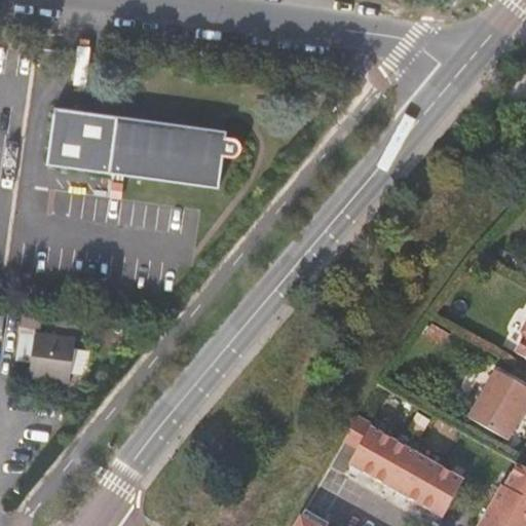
[(111,172),(119,119),(55,109),(47,164),(111,172)]
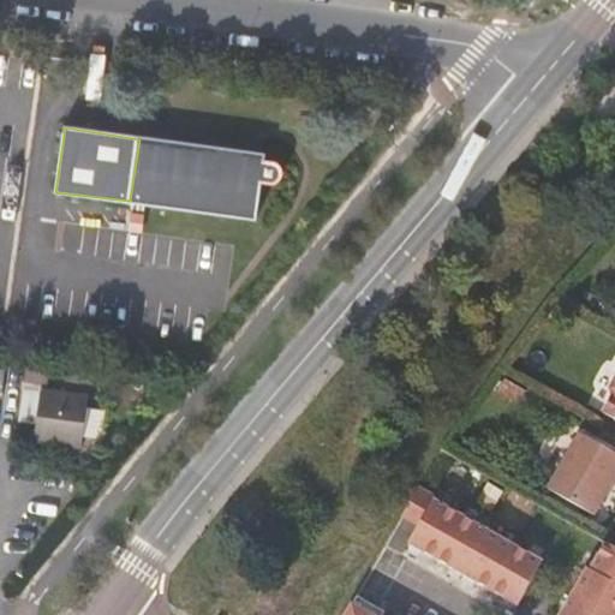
[(263,156),(139,139),(130,201),(256,219),(261,186),(274,185),(282,178),(279,165),(263,162),(263,156)]
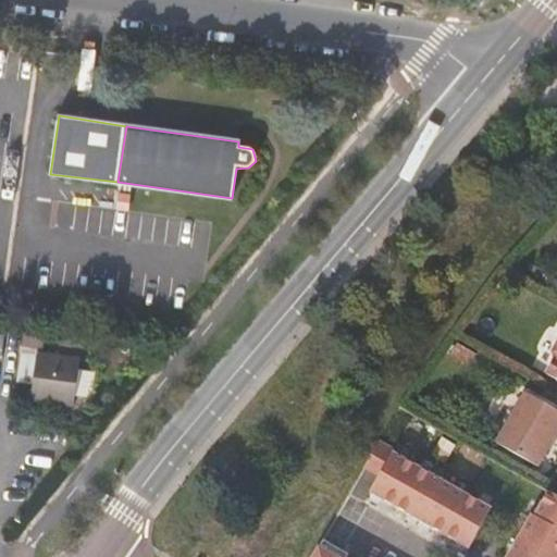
[(85,397),(89,369),(90,360),(44,353),(36,401),(83,409),(85,397)]
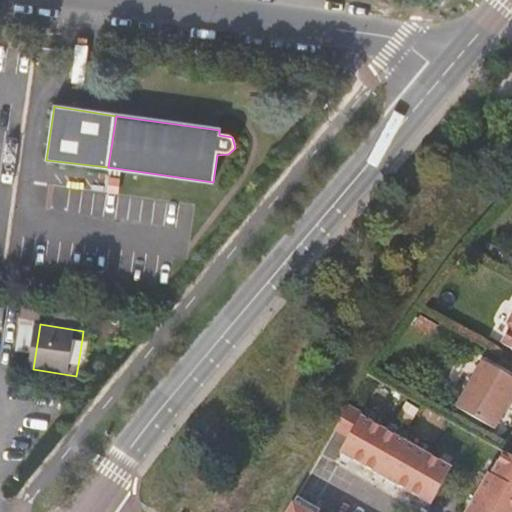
[(99,341),(82,339),(78,365),(95,367),(99,341)]
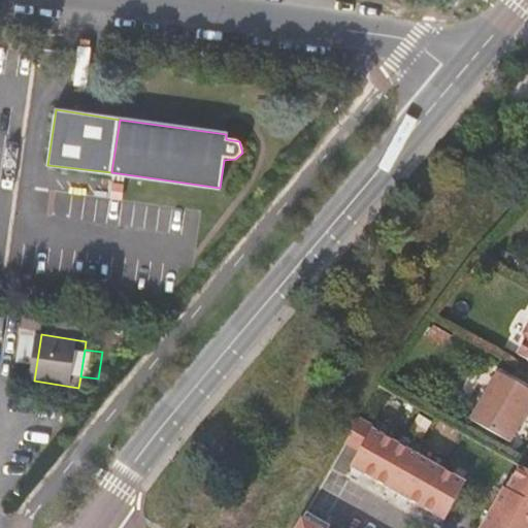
[(527,420),(527,389),(502,374),(475,423),(514,444),(527,420)]
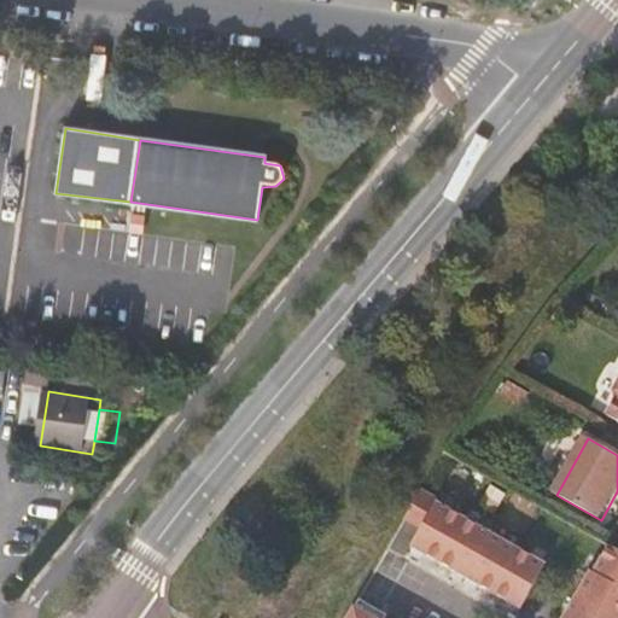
[(522,607),(547,564),(437,501),(438,497),(423,489),(406,518),(421,528),(412,544),(522,607)]
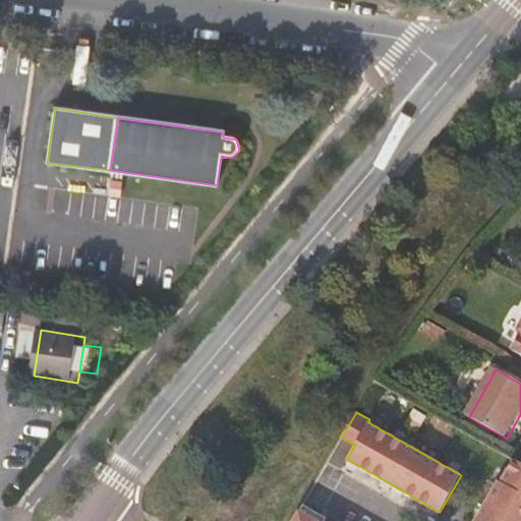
[(520,520),(520,462),(515,459),(502,482),(500,480),(476,520),(520,520)]
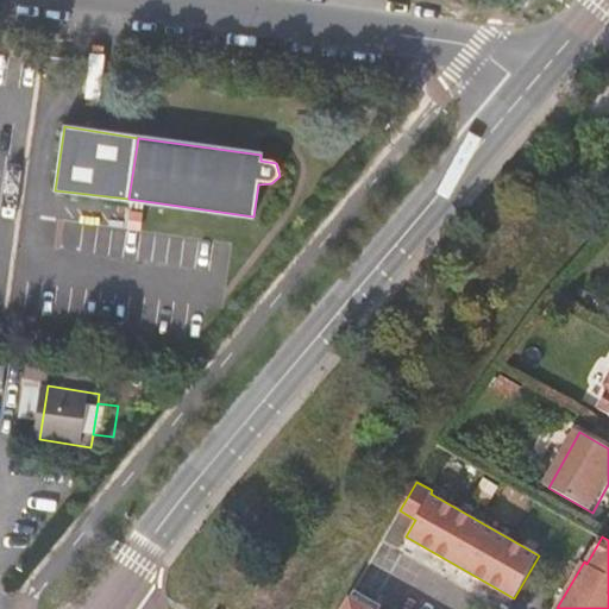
[(359,608),(362,604),(350,597),(347,601),(359,608)]
